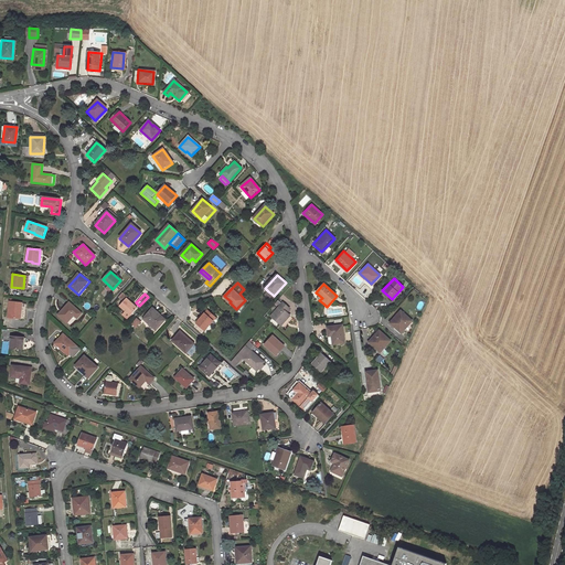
[(138,308),(127,298),(120,306),(126,311),(124,315),(127,318),(130,315),(130,316),(138,308)]
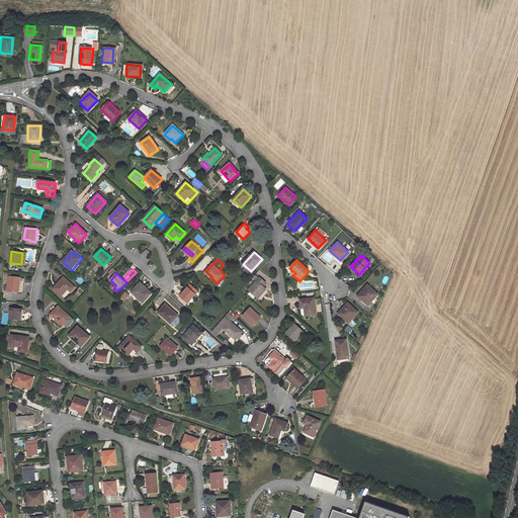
[(266,281),(261,276),(249,289),(259,297),(267,288),(263,285),(266,281)]
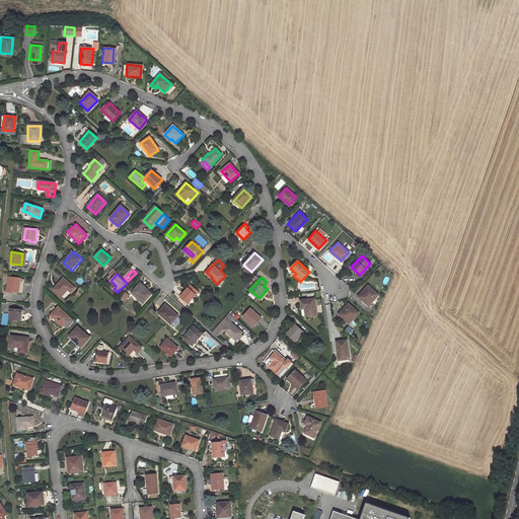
[(21,279),(9,278),(8,292),(19,293),(21,279)]
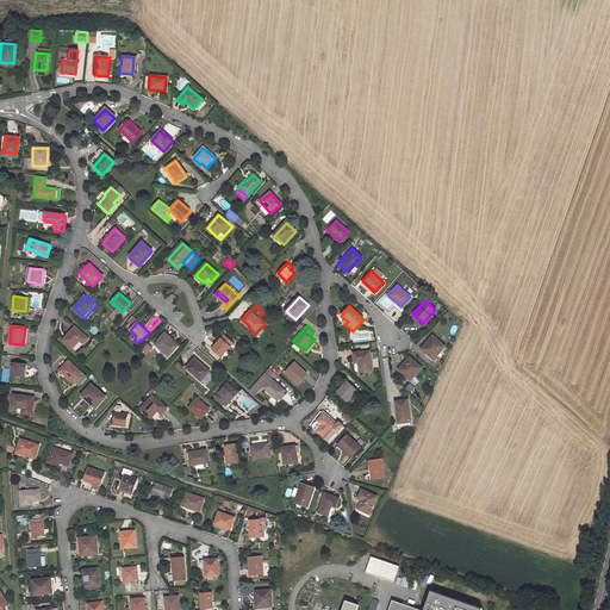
[(89,338),(76,327),(64,341),(74,348),(81,340),(85,343),(89,338)]
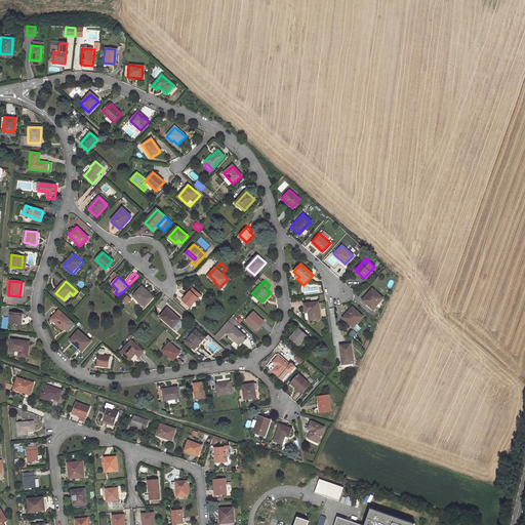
[(148,291),(142,286),(133,295),(145,306),(153,297),(147,292),(148,291)]
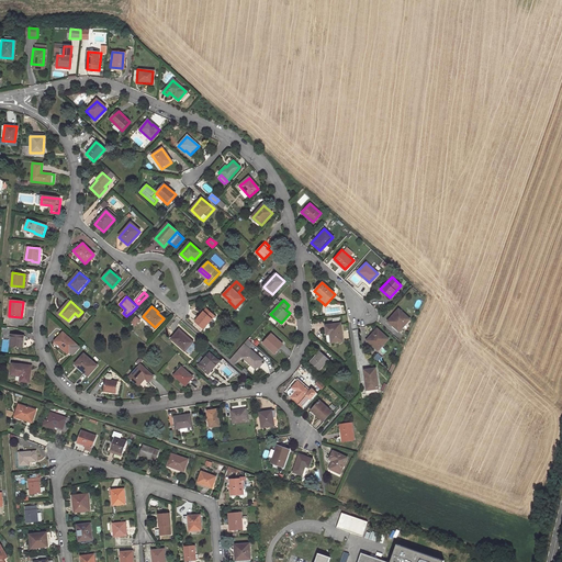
[(215,315),(208,308),(195,322),(204,328),(215,315)]
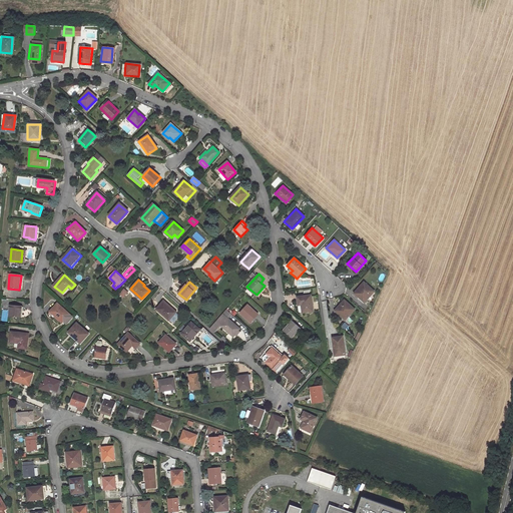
[(375,292),(365,283),(355,294),(359,298),(360,296),(366,302),(375,292)]
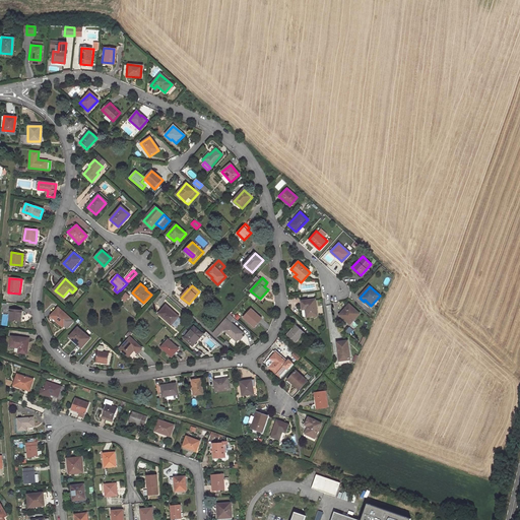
[(315,300),(301,302),(302,309),(305,309),(306,317),(317,316),(315,300)]
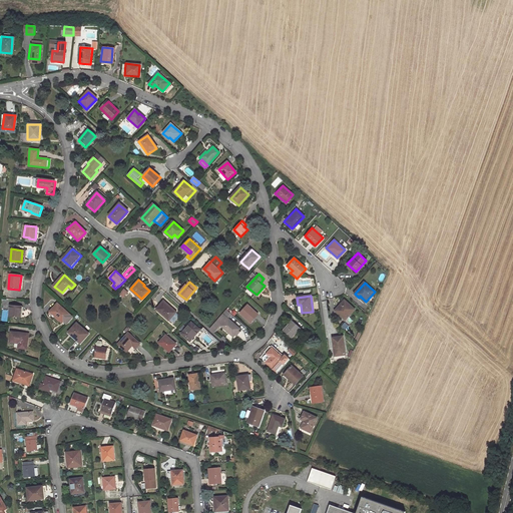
[(355,309),(345,300),(337,310),(342,315),(341,316),(346,320),(355,309)]
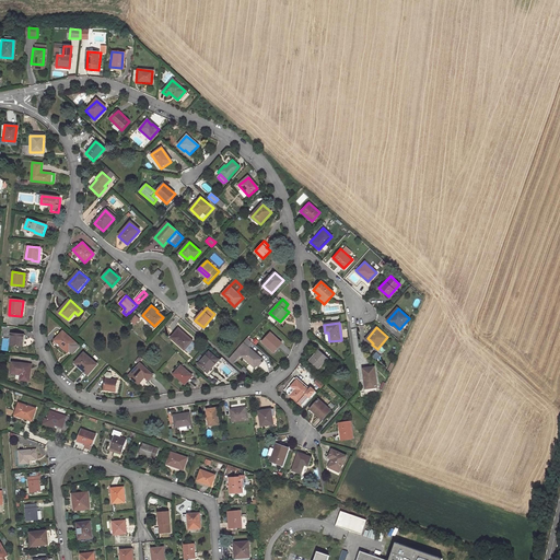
[(193,340),(179,328),(171,337),(184,349),(193,340)]
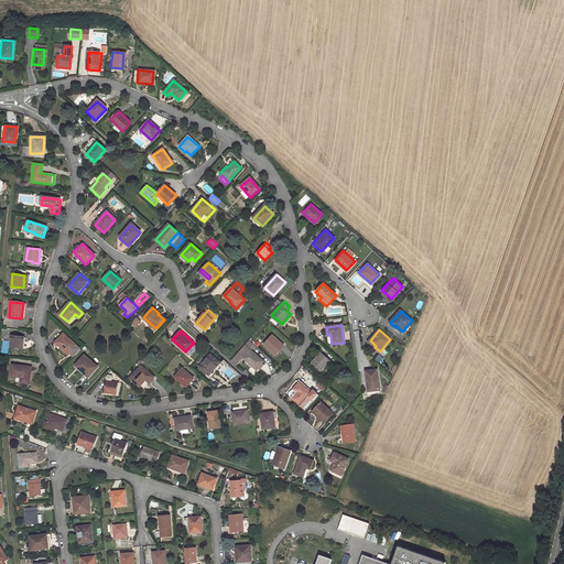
[(284,343),(271,333),(263,343),(277,353),(284,343)]
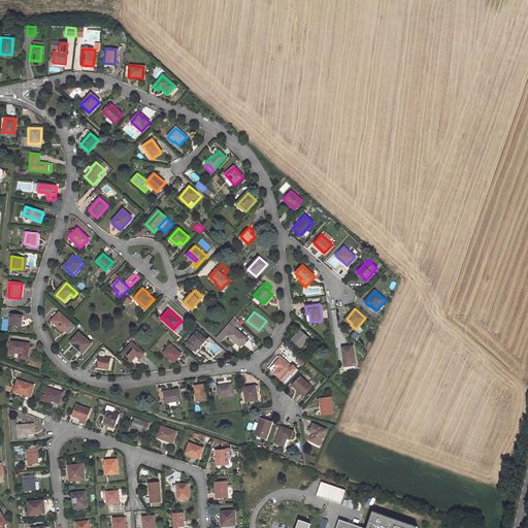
[(52,321),(63,332),(64,331),(68,333),(74,326),(59,312),(52,321)]
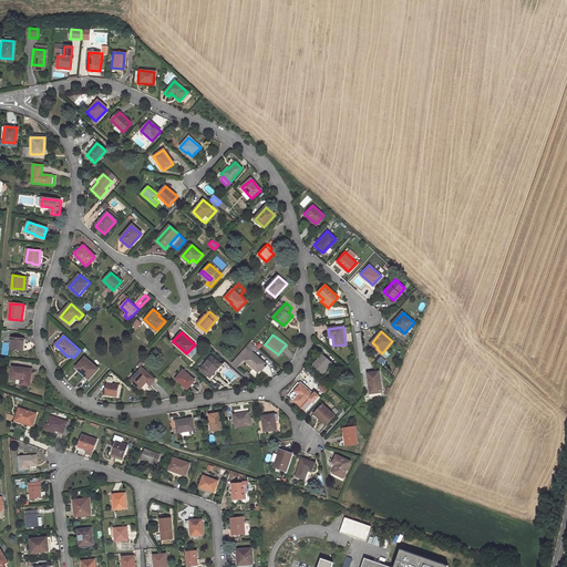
[(24,339),(12,338),(11,350),(23,351),(24,339)]
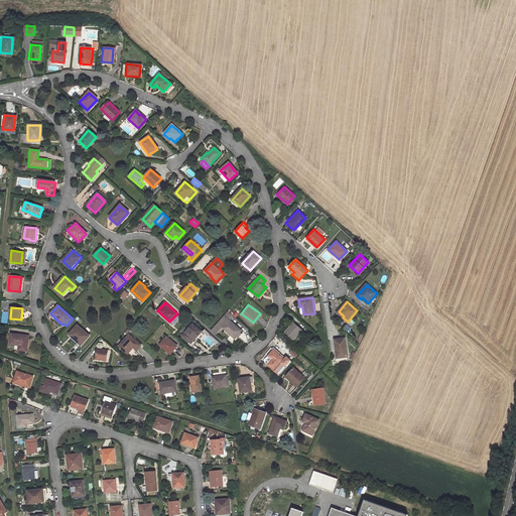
[(223,328),(236,338),(242,330),(225,315),(213,331),(217,335),(223,328)]
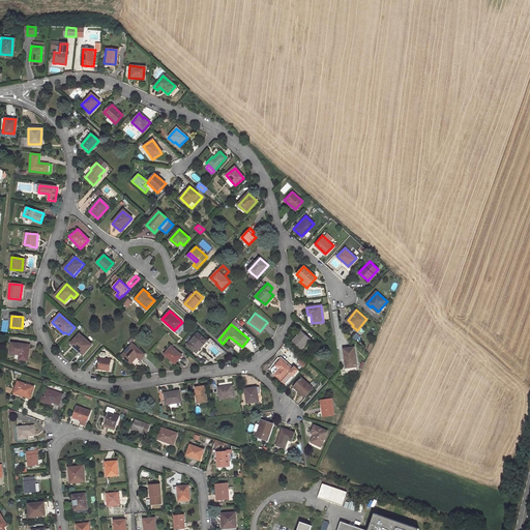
[(312,340),(303,331),(293,342),(301,350),(312,340)]
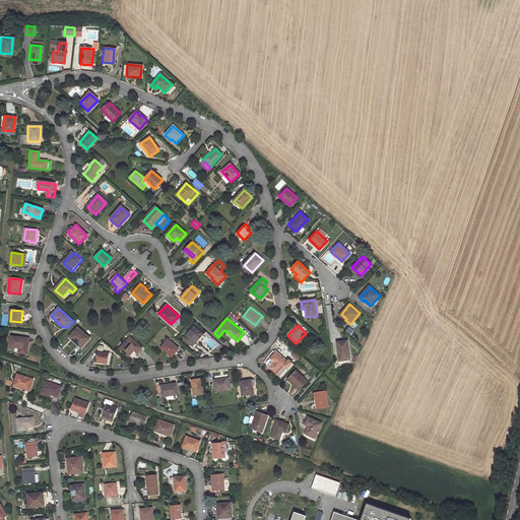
[(91,338),(79,327),(72,335),(75,338),(74,339),(82,347),(91,338)]
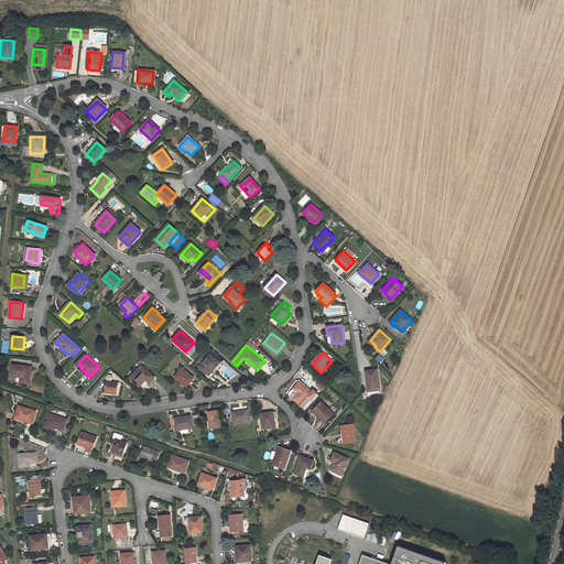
[(223,365),(210,355),(199,367),(212,377),(223,365)]
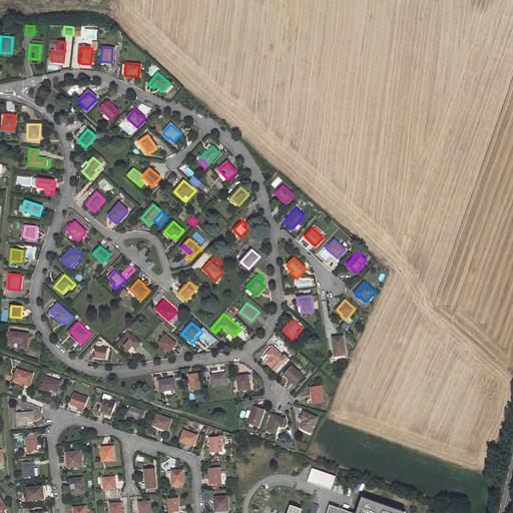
[(28,334),(13,332),(12,342),(16,343),(22,343),(21,348),(29,349),(30,339),(27,339),(28,334)]
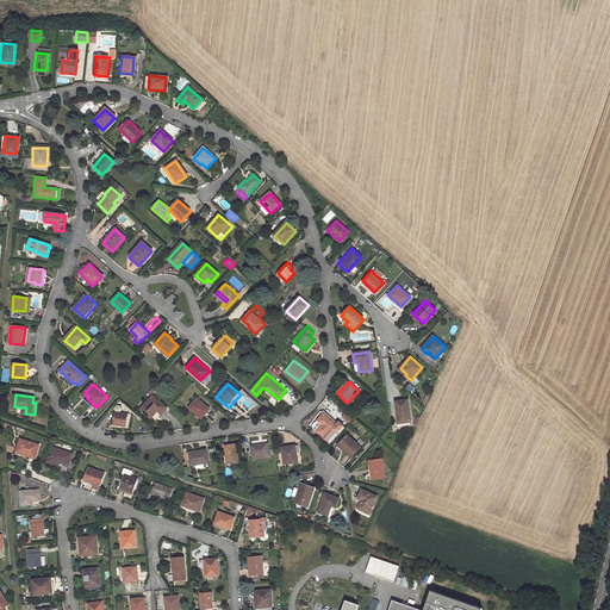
[(167,408),(153,394),(141,409),(155,421),(167,408)]
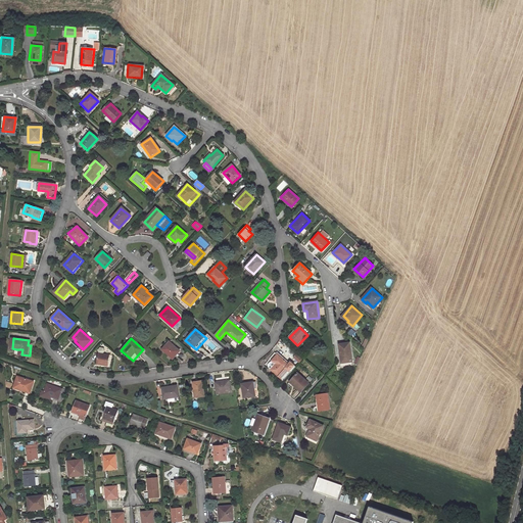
[(180,349),(169,340),(161,348),(173,358),(180,349)]
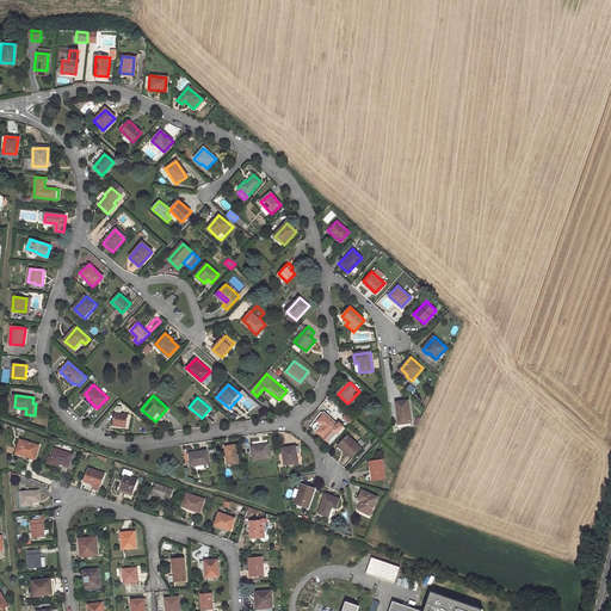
[(408,400),(396,401),(399,424),(412,423),(408,400)]
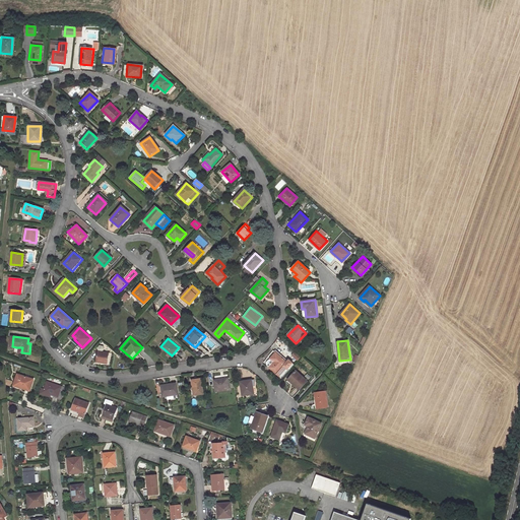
[(280,376),(281,380),(295,364),(289,360),(287,362),(283,359),(284,358),(276,350),(275,351),(276,352),(271,359),(269,361),(267,362),(268,365),(270,367),(280,376)]
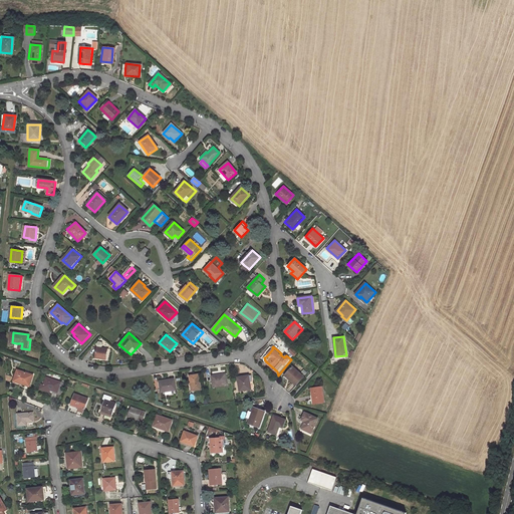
[(108,348),(97,347),(95,357),(107,359),(108,348)]
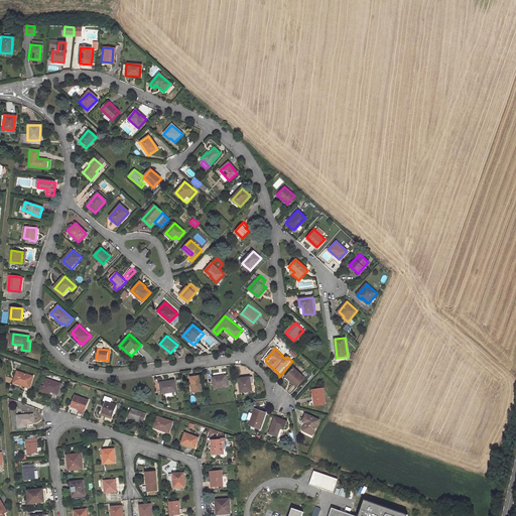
[(290,352),(296,358),(299,354),(293,349),(290,352)]
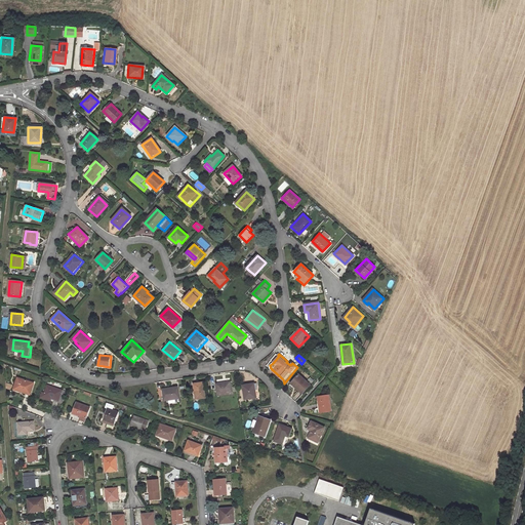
[(311,384),(299,373),(293,381),(297,386),(296,387),(303,393),(311,384)]
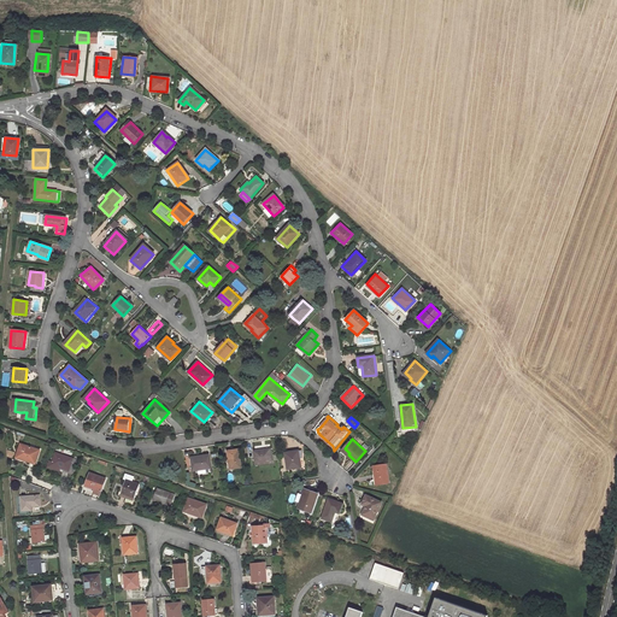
[(40,451),(21,445),(16,458),(24,460),(35,464),(40,451)]
